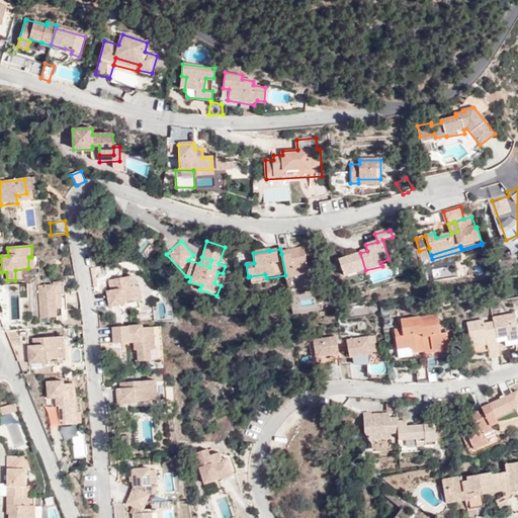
[(304,249),(281,254),(285,275),(287,283),(310,278),(304,249)]
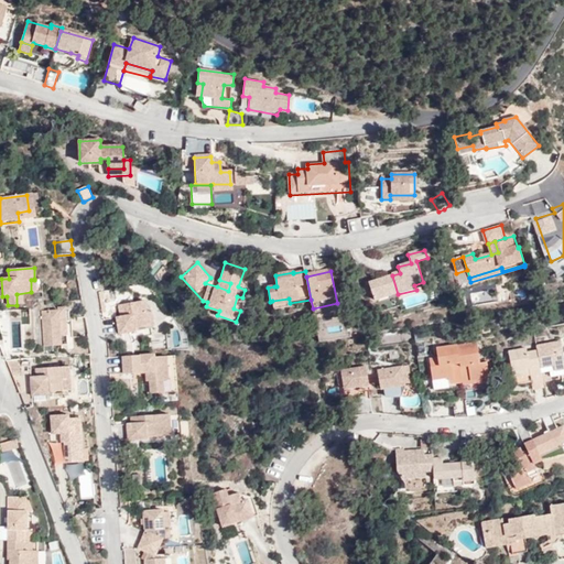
[(41,279),(34,279),(34,280),(31,280),(31,292),(42,292),(41,279)]
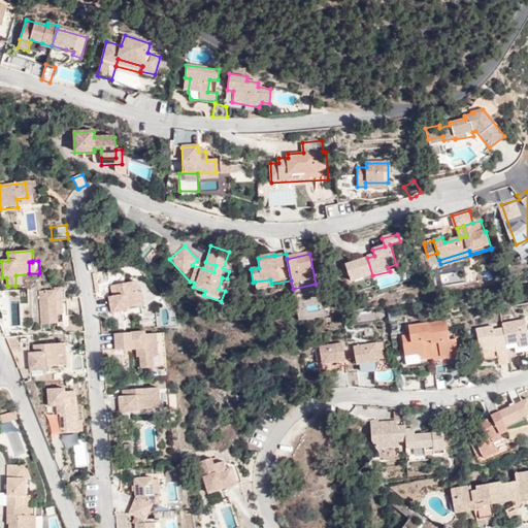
[(213,272),(216,265),(205,262),(203,268),(213,272)]
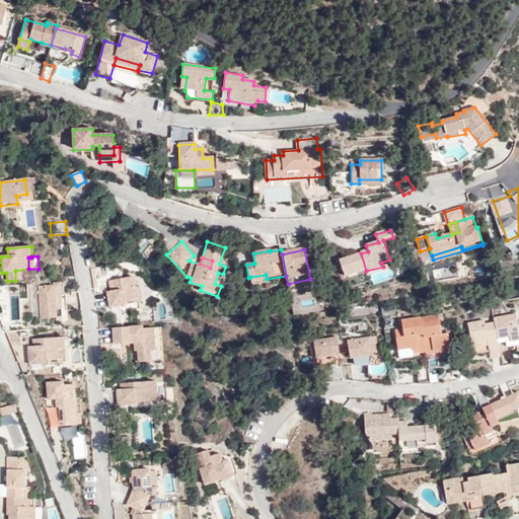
[(266,275),(250,277),(252,286),(265,284),(265,280),(267,279),(266,275)]
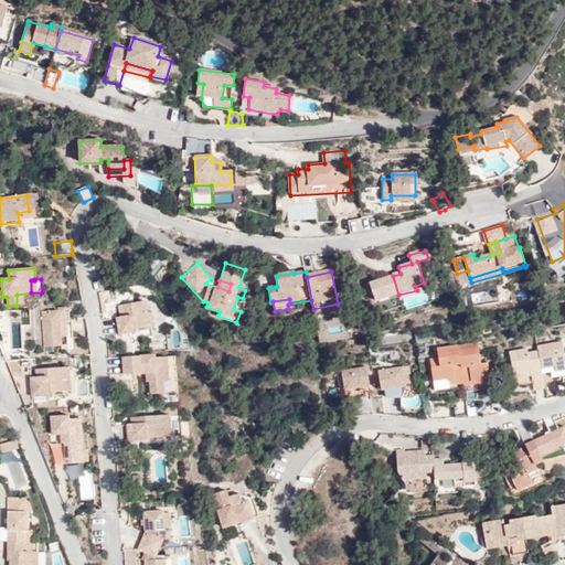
[(145,301),(119,307),(121,317),(116,318),(118,328),(119,327),(120,334),(136,332),(135,329),(155,326),(151,307),(145,301)]
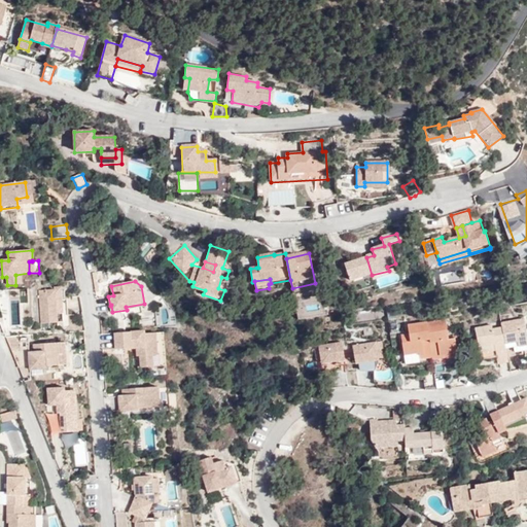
[(59,297),(58,287),(53,288),(54,290),(39,292),(41,324),(63,322),(62,314),(56,314),(55,297),(59,297)]
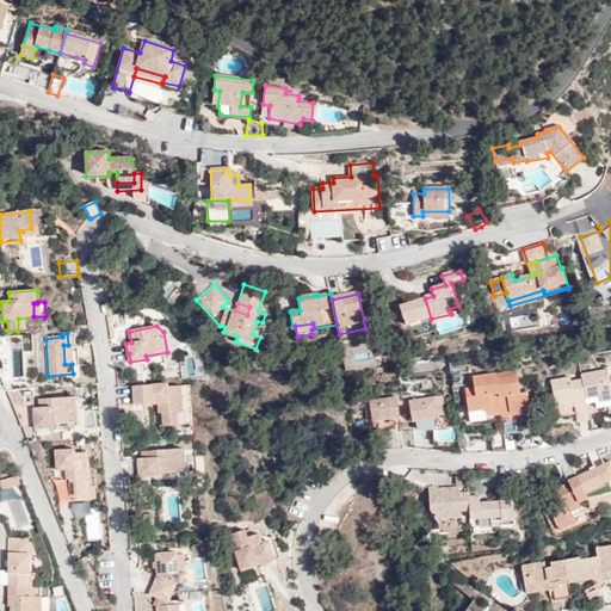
[(350,346),(350,359),(371,359),(371,346),(350,346)]
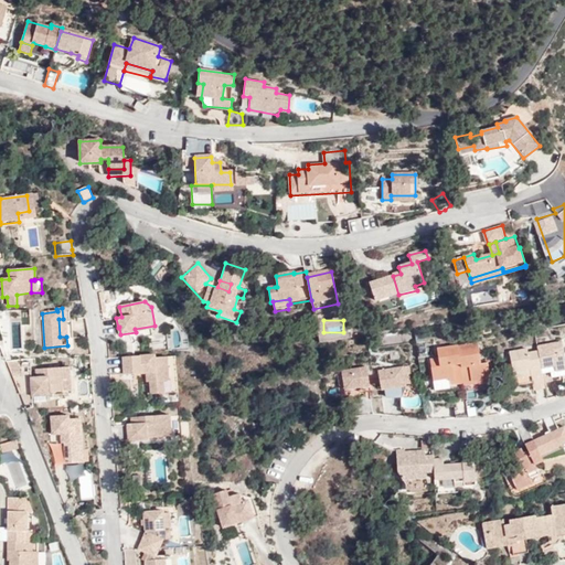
[(540,348),(541,352),(546,384),(555,383),(553,369),(557,368),(558,372),(564,370),(564,344),(564,343),(540,348)]
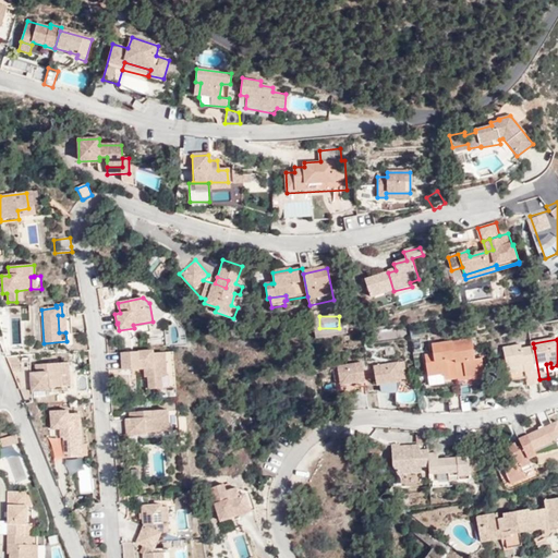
[(474,340),(457,342),(460,372),(461,377),(486,374),(484,360),(476,361),(474,340)]
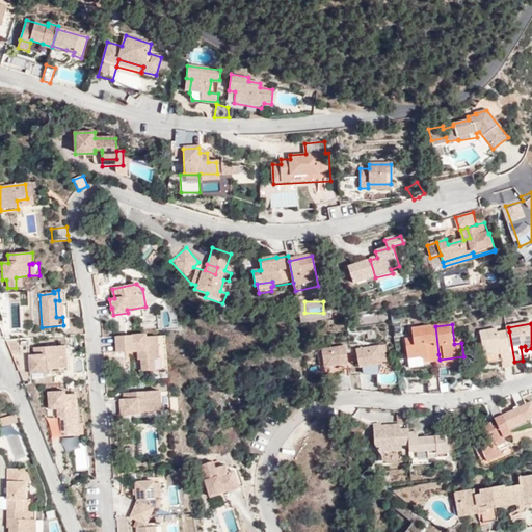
[(439,354),(435,326),(435,325),(415,326),(417,344),(409,344),(410,357),(426,355),(439,354)]
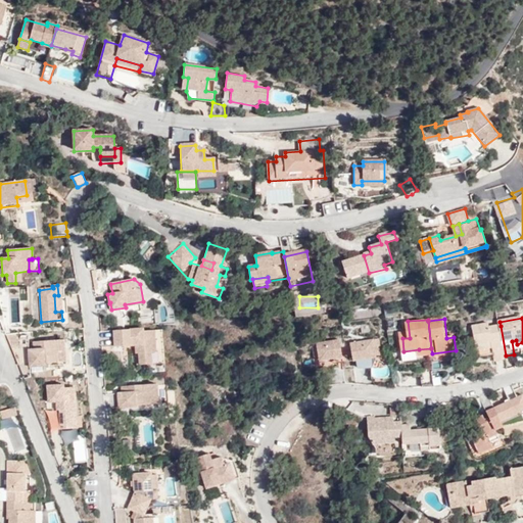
[(490,324),(477,326),(478,333),(475,334),(477,343),(493,341),(494,348),(496,361),(507,360),(506,355),(501,326),(490,327),(490,324)]
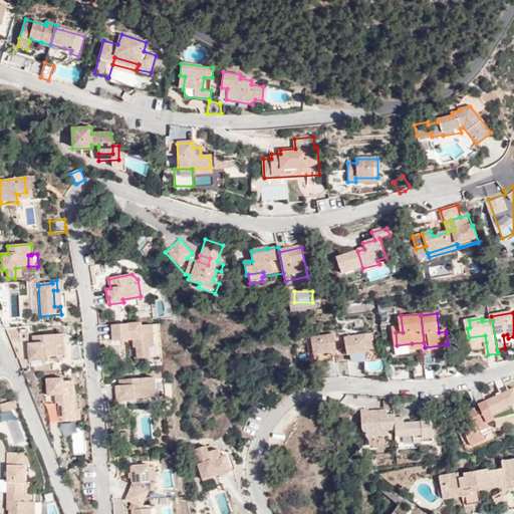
[(141,321),(109,324),(111,339),(133,338),(133,346),(136,345),(137,357),(149,356),(148,346),(154,346),(152,323),(141,324),(141,321)]
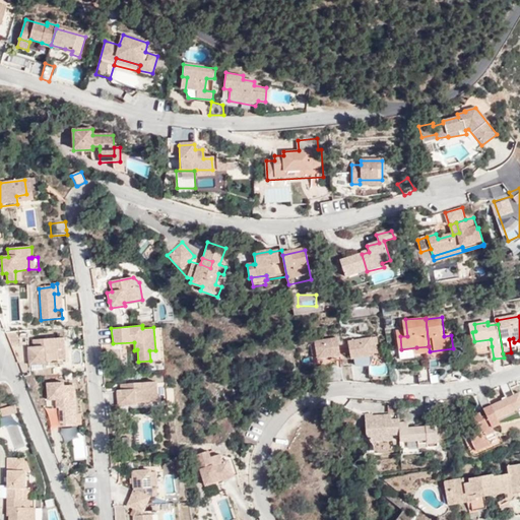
[(18,334),(8,335),(13,345),(20,344),(18,334)]
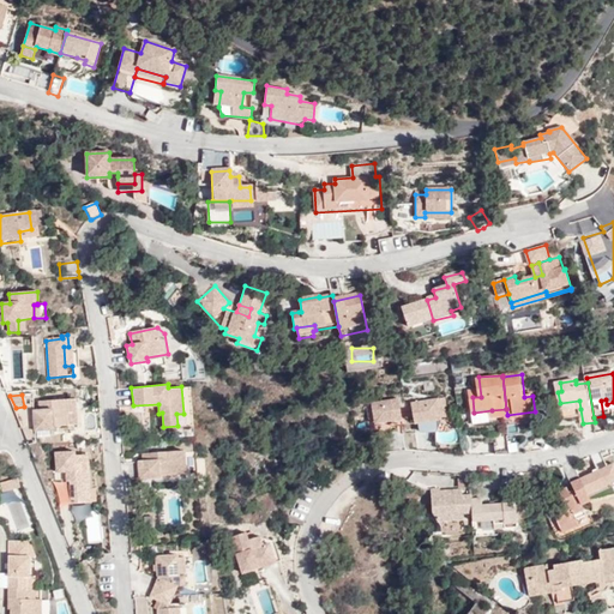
[(398,398),(372,402),(374,419),(368,419),(371,432),(398,432),(396,420),(395,410),(399,409),(398,398)]
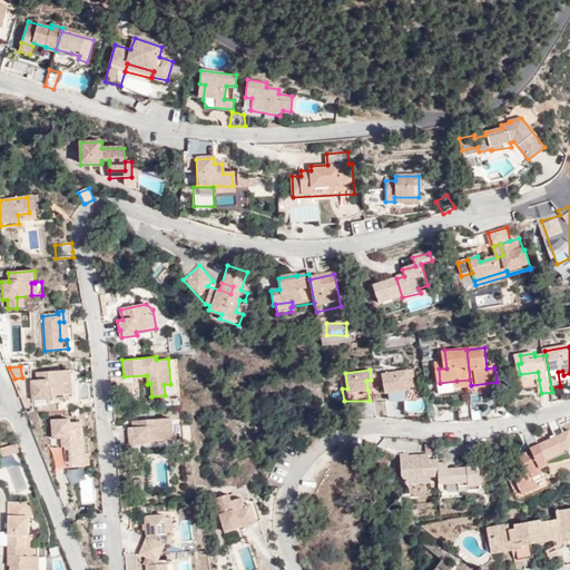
[(406,370),(382,374),(382,381),(386,380),(389,392),(390,400),(411,400),(411,387),(409,387),(406,370)]
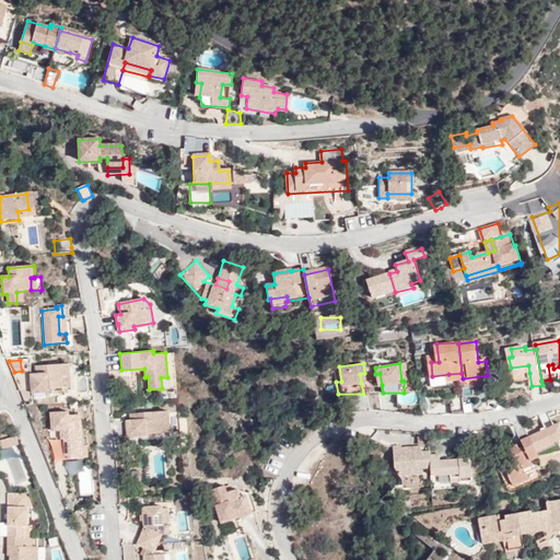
[(43,391),(50,391),(63,389),(63,393),(72,392),(70,365),(43,368),(43,376),(39,376),(34,376),(35,395),(43,395),(43,391)]
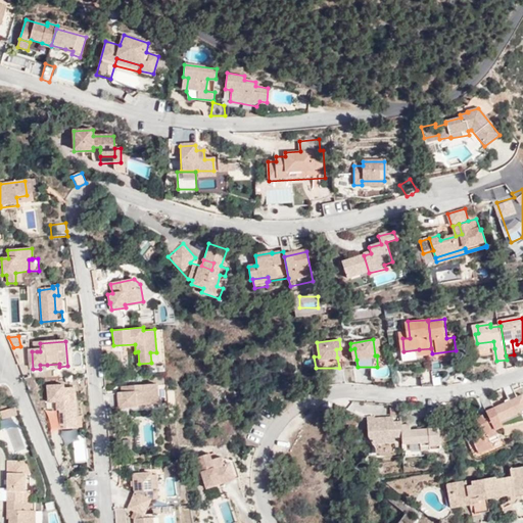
[(493,341),(477,343),(478,350),(494,348),(493,341)]
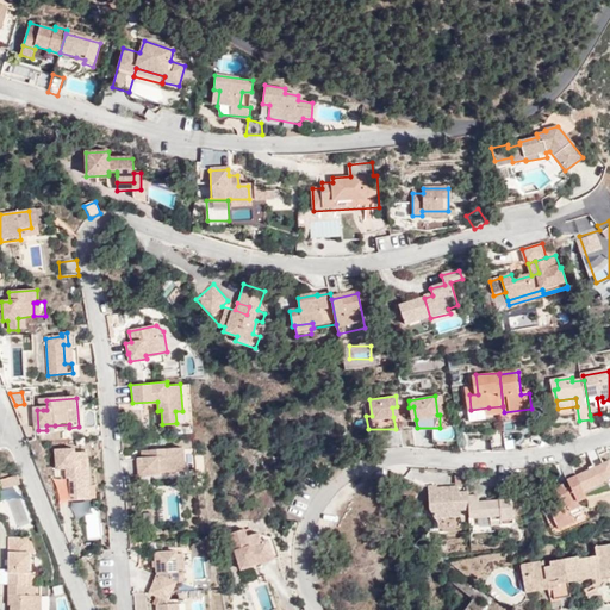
[(495,450),(509,452),(506,433),(506,430),(493,431),(495,450)]
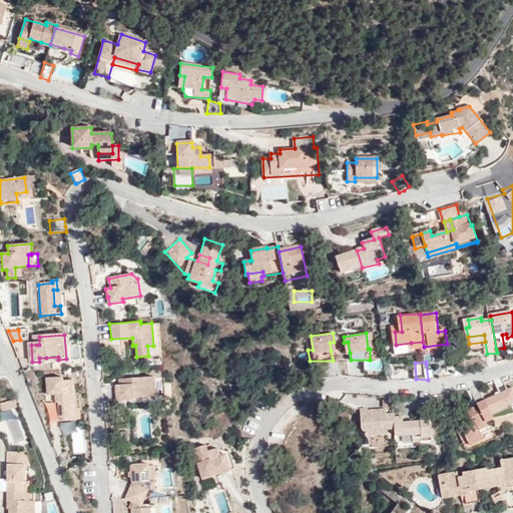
[(428,380),(436,380),(434,364),(426,364),(428,380)]
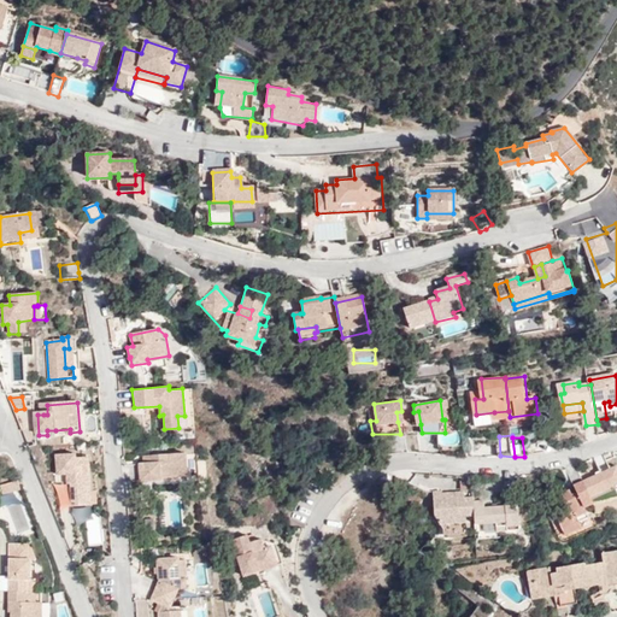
[(178,479),(189,479),(187,456),(145,458),(146,468),(141,468),(142,483),(164,482),(164,480),(178,479)]
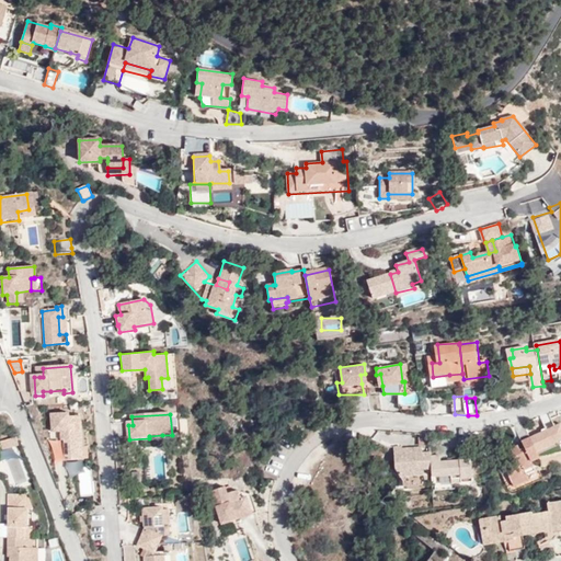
[(78,450),(83,449),(80,418),(69,419),(68,415),(52,416),(54,434),(63,433),(65,464),(78,462),(78,450)]
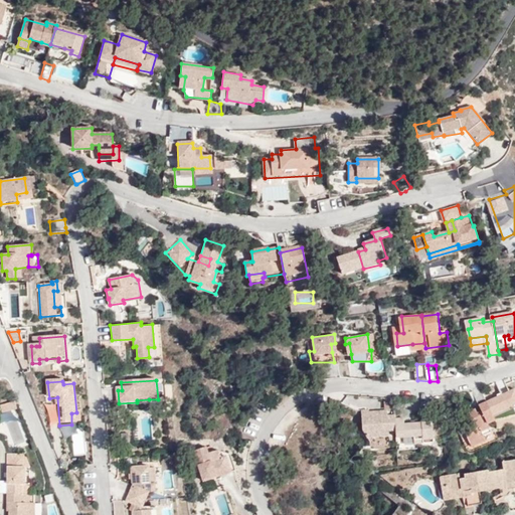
[(478,412),(465,417),(469,426),(465,428),(474,448),(488,442),(486,438),(494,434),(490,424),(498,421),(490,403),(482,407),(484,412),(479,414),(478,412)]
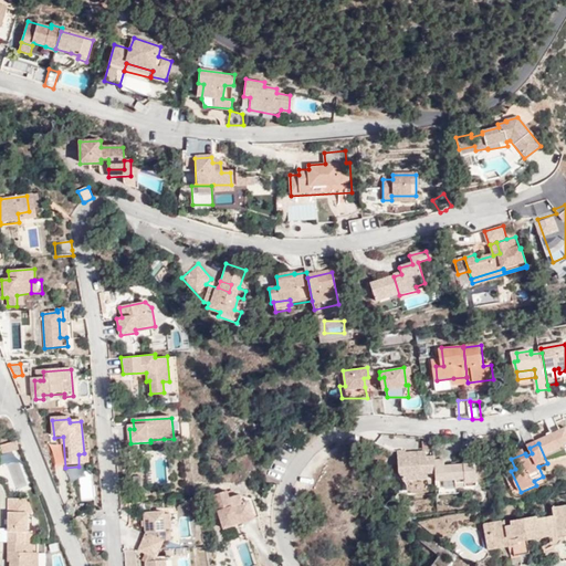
[(415,485),(429,484),(429,473),(437,473),(437,481),(458,481),(458,486),(478,486),(477,464),(446,465),(446,460),(435,460),(435,457),(427,456),(426,450),(398,452),(399,472),(405,480),(413,480),(415,485)]
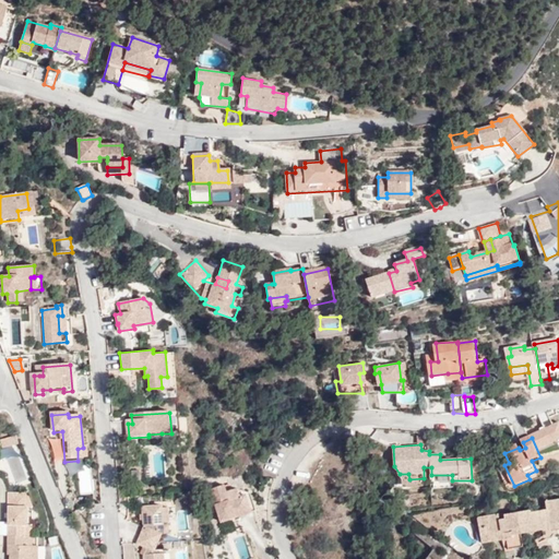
[(239,499),(236,490),(227,492),(225,487),(212,491),(223,523),(257,511),(251,495),(239,499)]
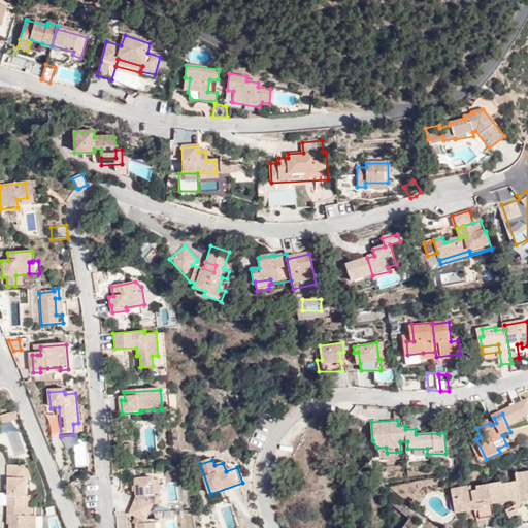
[(26,481),(30,481),(26,467),(7,467),(6,506),(23,507),(23,498),(26,498),(26,481)]
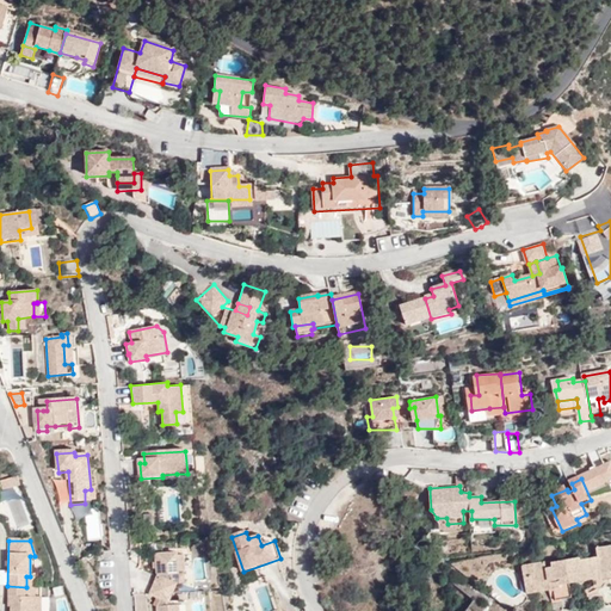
[(580,559),(567,560),(569,584),(594,580),(596,590),(610,588),(610,579),(610,572),(610,571),(610,547),(597,549),(598,559),(581,561),(580,559)]
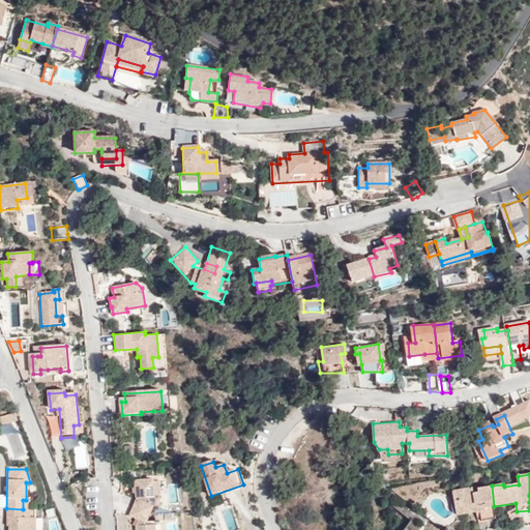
[(134,509),(148,517),(153,508),(162,507),(159,482),(154,482),(154,481),(136,482),(138,502),(134,509)]
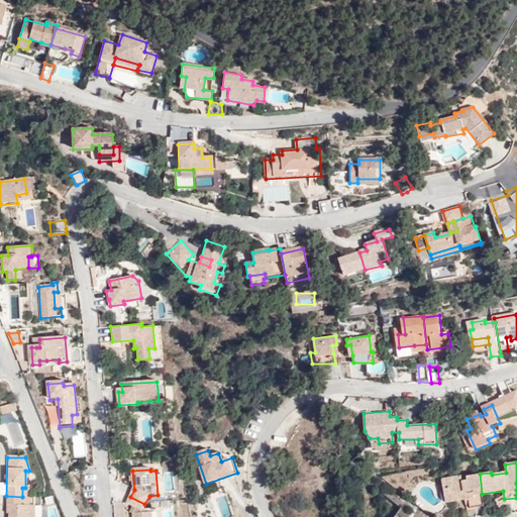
[(482,494),(480,474),(466,476),(467,480),(460,481),(459,476),(443,478),(444,487),(449,487),(451,496),(466,494),(463,486),(472,485),(474,498),(470,498),(471,508),(484,507),(482,494)]
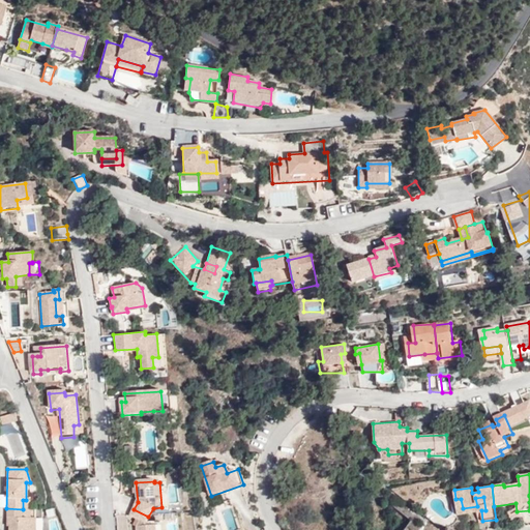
[(461,499),(455,499),(458,513),(481,510),(486,510),(483,497),(475,498),(477,506),(463,508),(461,499)]
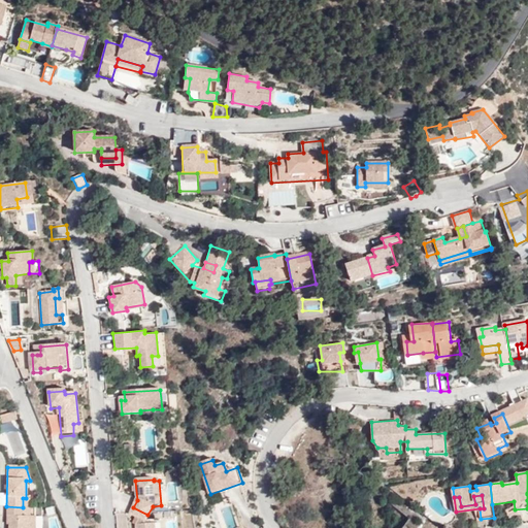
[(30,517),(30,507),(23,507),(6,506),(6,517),(9,517),(9,526),(8,527),(34,527),(35,517),(30,517)]
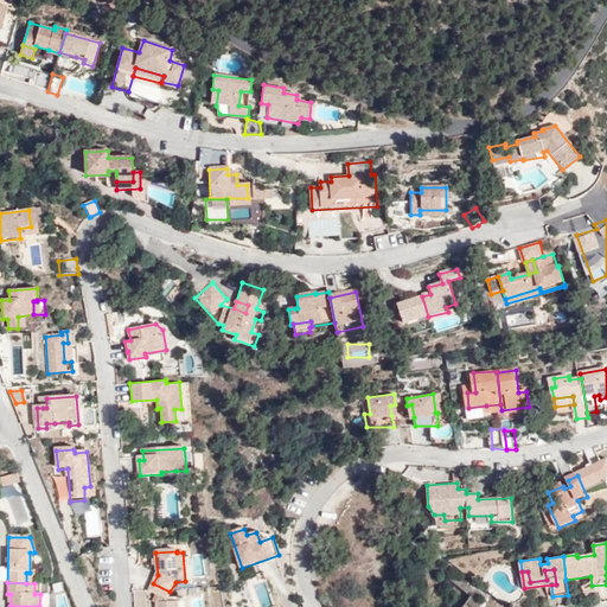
[(166,599),(170,592),(153,583),(149,592),(157,594),(160,596),(155,605),(155,606),(183,606),(183,599),(166,599)]
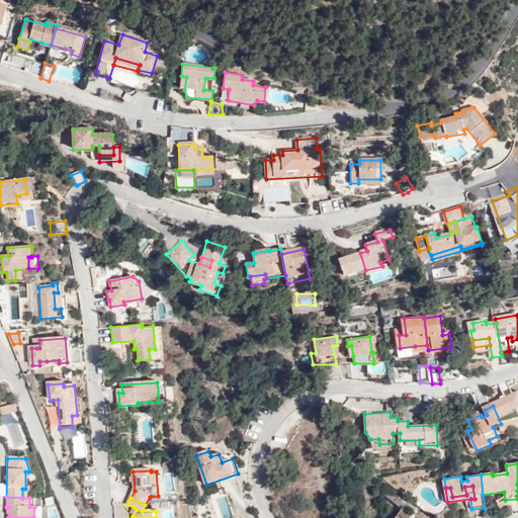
[(393,517),(410,517),(414,511),(401,504),(393,517)]
